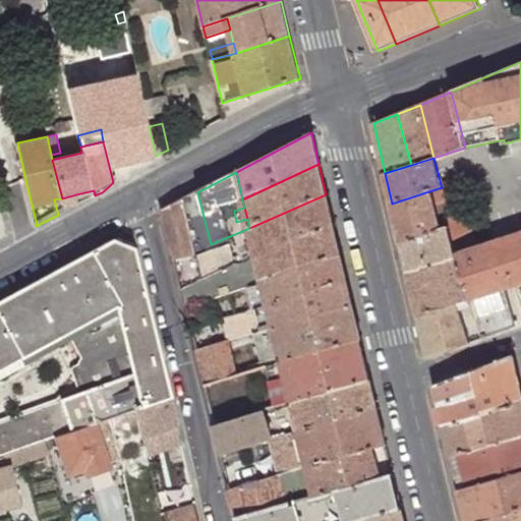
[(392,204),(401,243),(447,228),(454,254),(476,247),(470,223),(465,224),(453,181),(441,184),(442,187),(392,204)]
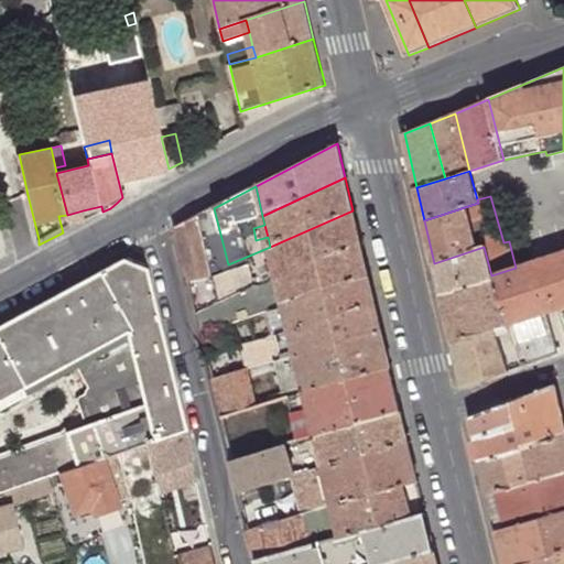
[(177,228),(190,281),(228,264),(214,208),(177,228)]
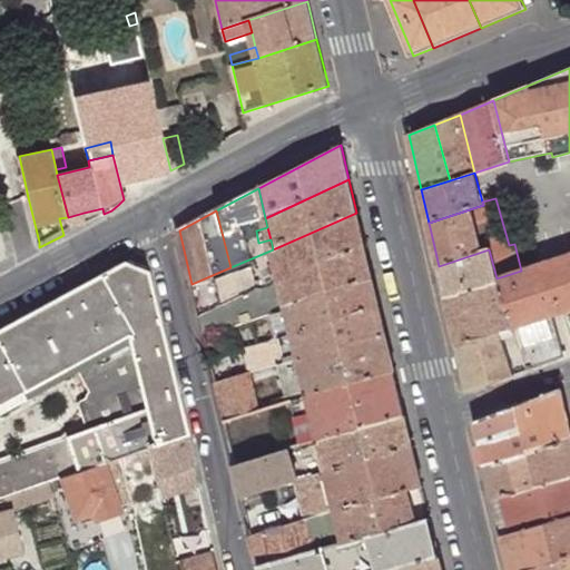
[(87,223),(84,213),(68,217),(70,227),(87,223)]
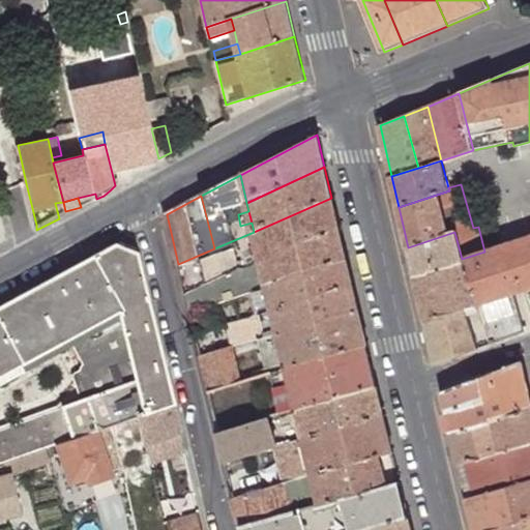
[(260,260),(339,227),(331,198),(254,232),(260,260)]
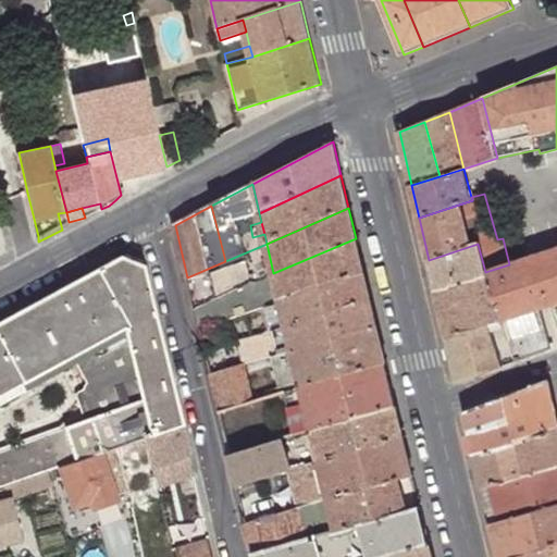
[(252,237),(264,234),(261,222),(250,225),(252,237)]
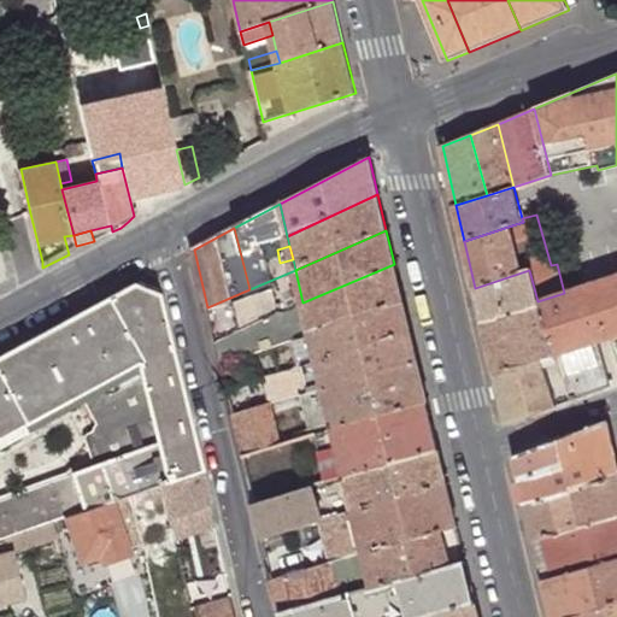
[(346,322),(403,301),(394,264),(303,303),(310,335),(346,322)]
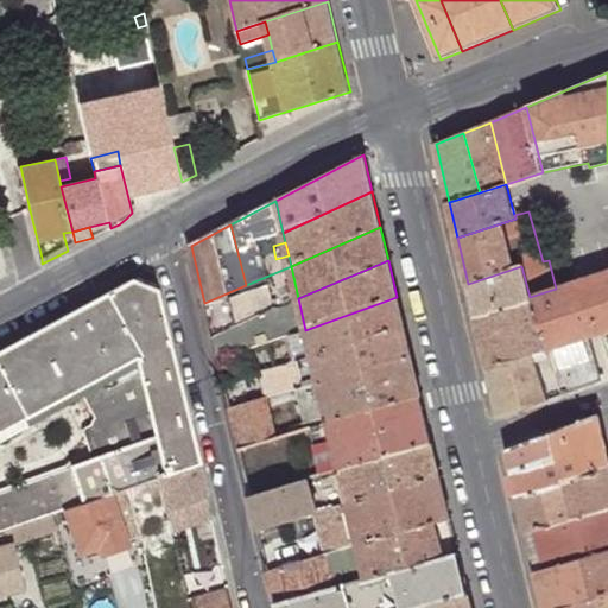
[(204,303),(211,339),(298,298),(291,266),(246,285),(204,303)]
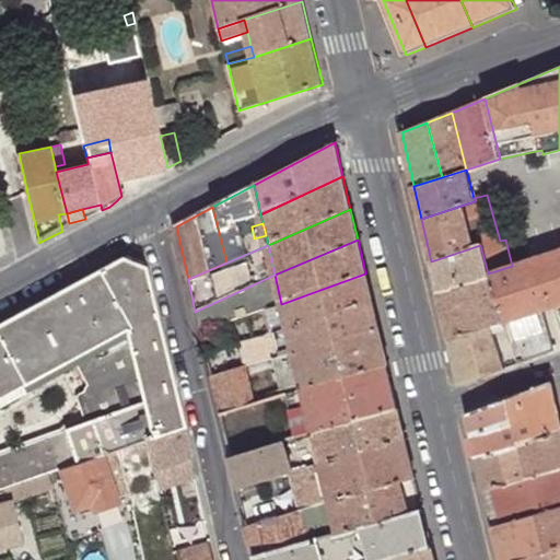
[(480,245),(431,261),(439,293),(489,276),(488,273),(480,245)]
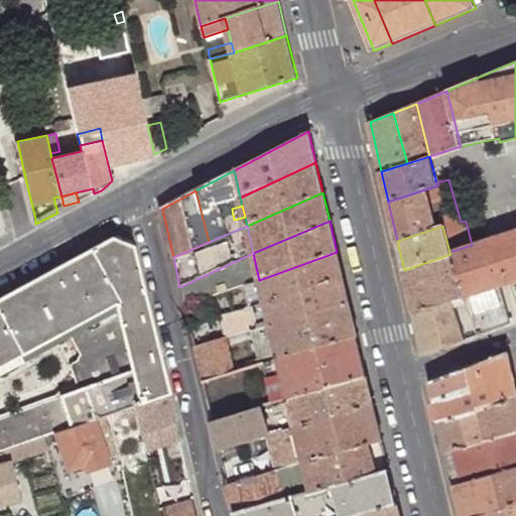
[(474,338),(512,324),(500,285),(515,280),(515,229),(486,240),(472,245),(449,252),(450,254),(463,297),(474,338)]
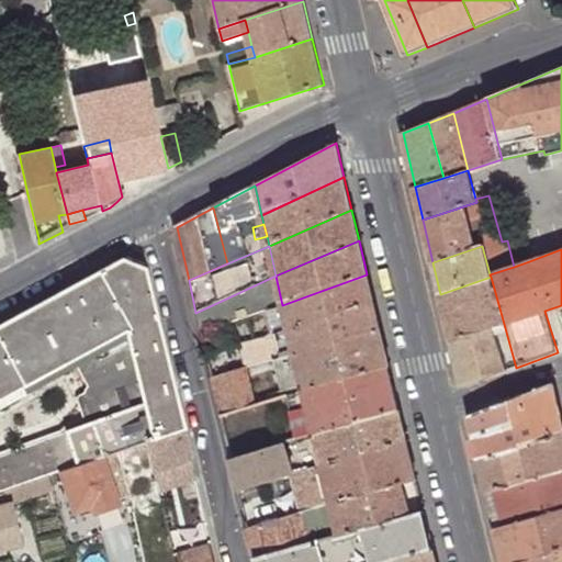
[(123,258),(107,267),(125,325),(71,356),(100,395),(167,358),(145,267),(123,258)]
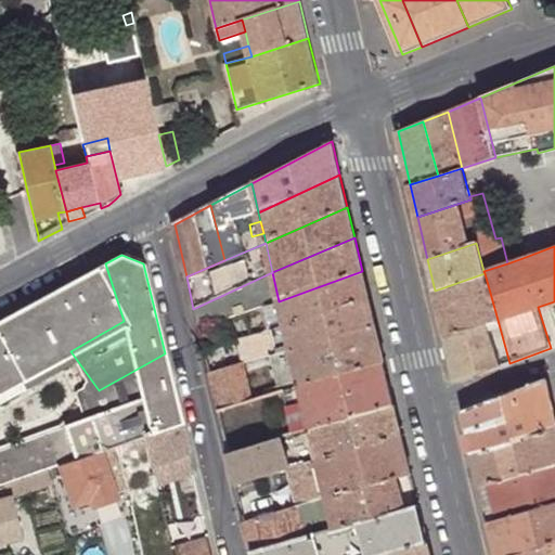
[(105,263),(28,305),(57,359),(71,351),(124,321),(105,263)]
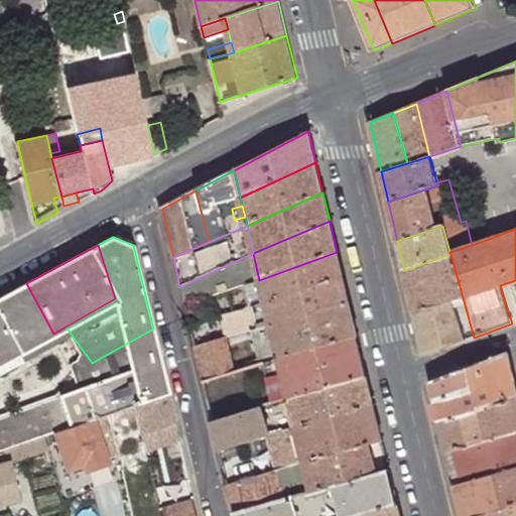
[(294,292),(343,276),(337,252),(289,269),(294,292)]
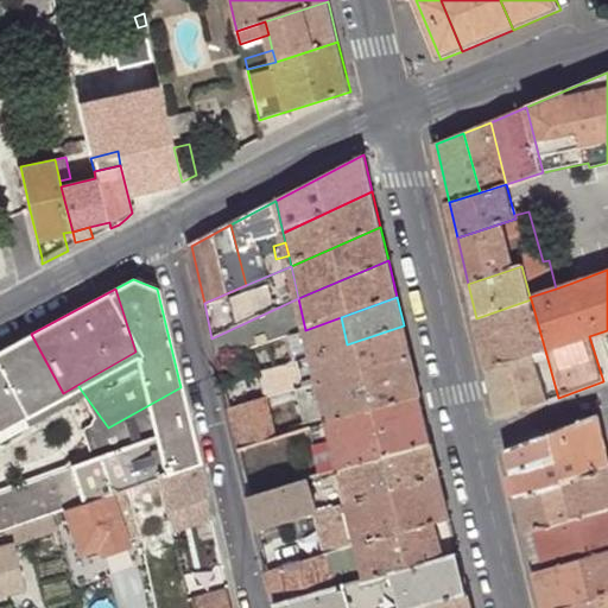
[(211,339),(217,361),(305,330),(298,298),(211,339)]
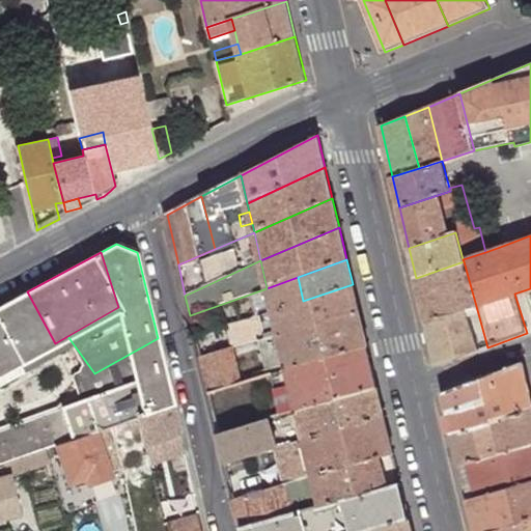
[(464,261),(416,278),(426,323),(468,309),(476,306),(464,261)]
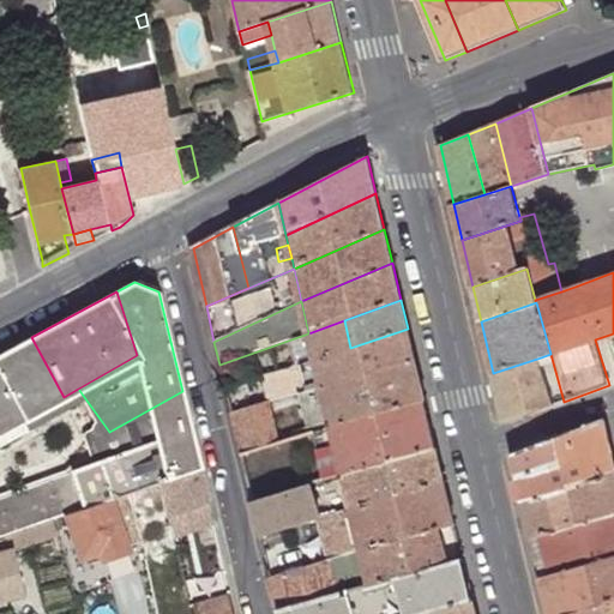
[(350,348),(344,320),(308,333),(314,360),(350,348)]
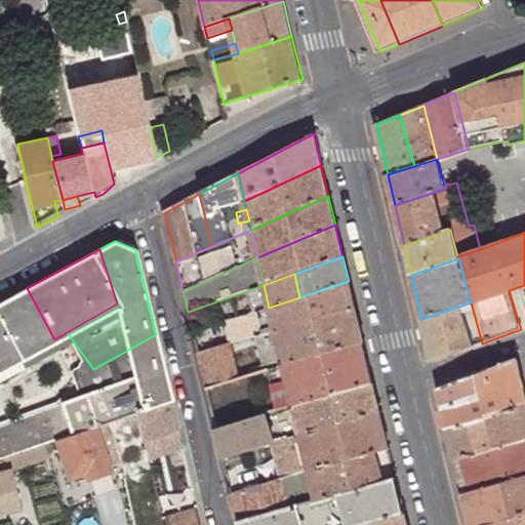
[(263,334),(355,307),(349,281),(299,297),(269,308),(255,312),(263,334)]
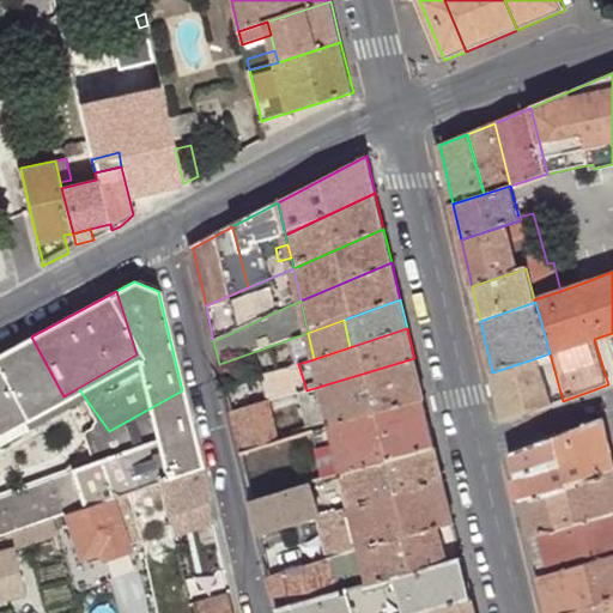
[(31,337),(0,352),(0,432),(64,396),(31,337)]
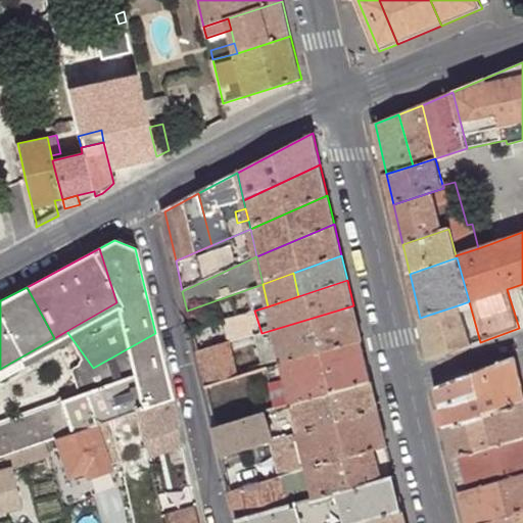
[(472,345),(461,304),(420,318),(429,361),(472,345)]
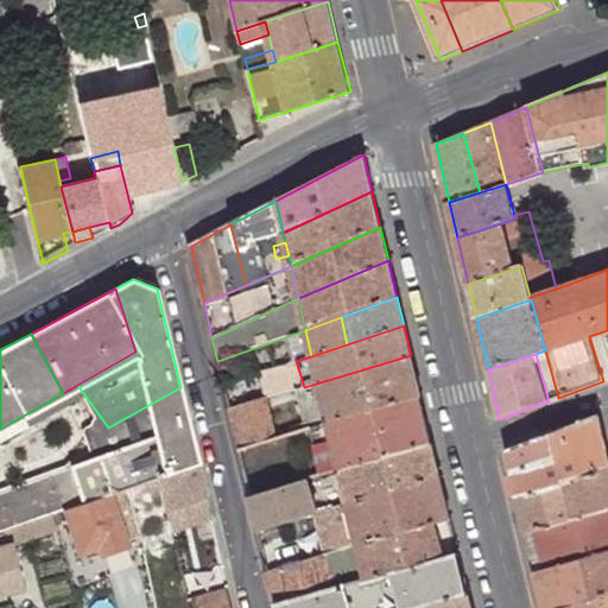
[(306,430),(328,423),(420,396),(411,355),(304,387),(297,390),(306,430)]
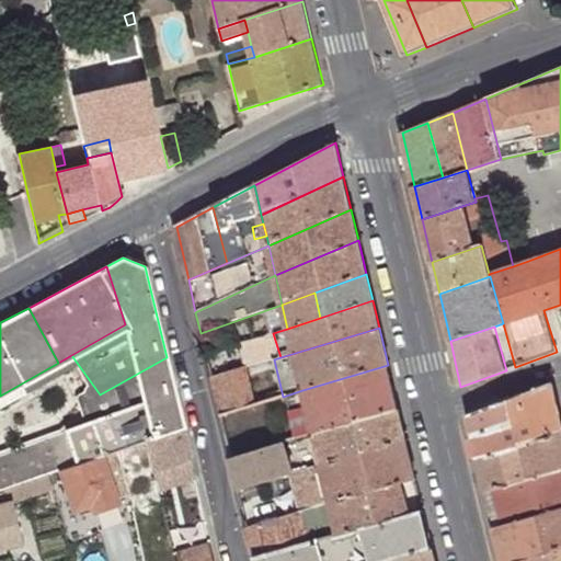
[(245,367),(274,359),(281,357),(273,333),(240,344),(245,367)]
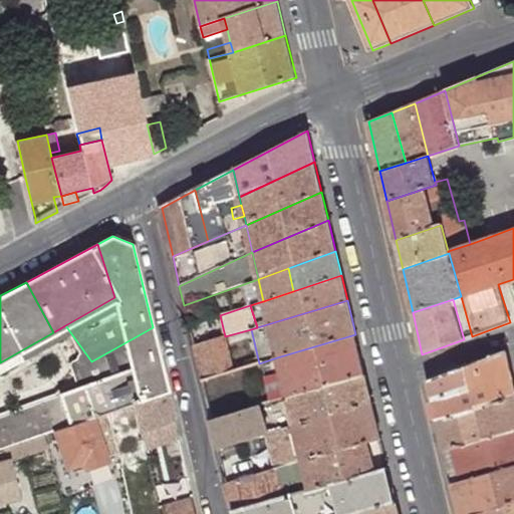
[(153,327),(91,361),(82,364),(89,382),(60,394),(61,397),(0,419),(0,450),(45,435),(47,434),(55,431),(108,412),(134,404),(168,392),(160,356),(153,327)]
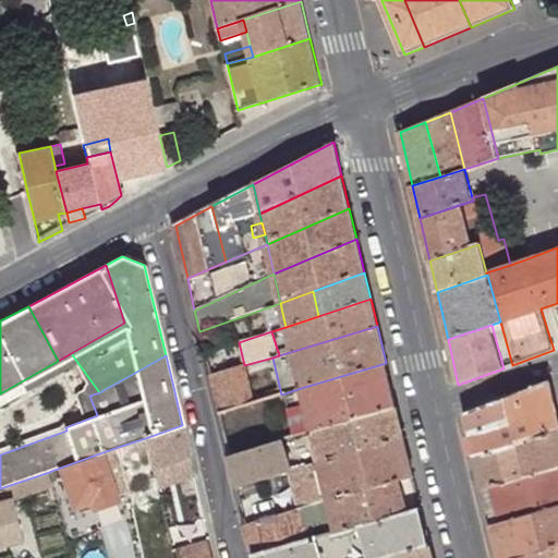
[(386,363),(301,388),(311,432),(396,405),(386,363)]
